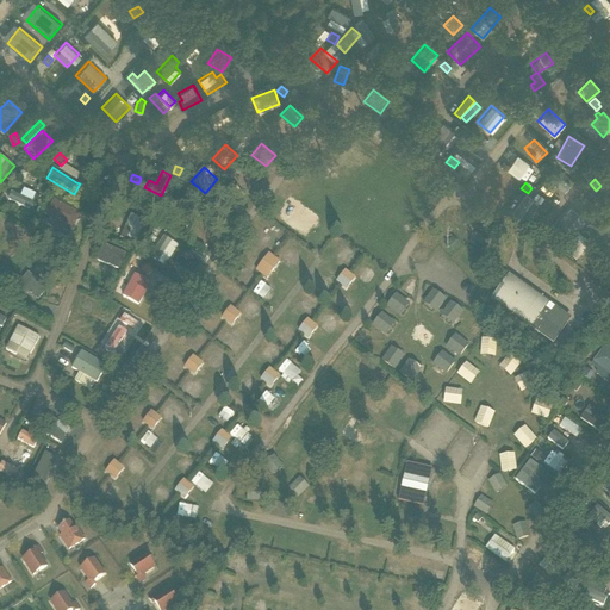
[(6,200),(29,209),(35,194),(23,190),(20,197),(10,192),(6,200)]
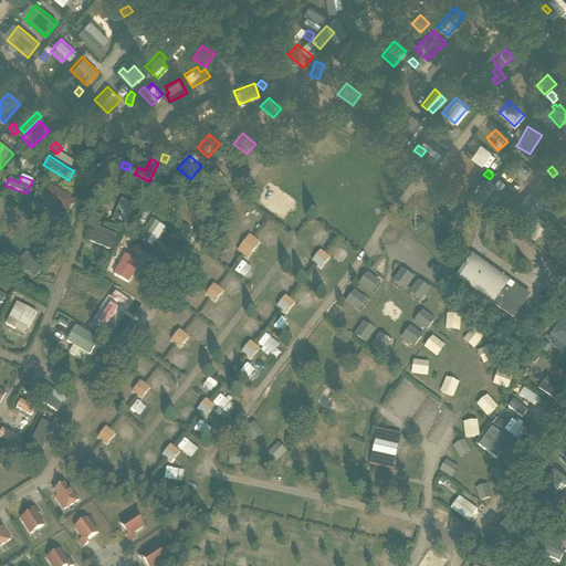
[(223,192),(228,180),(213,176),(209,188),(223,192)]
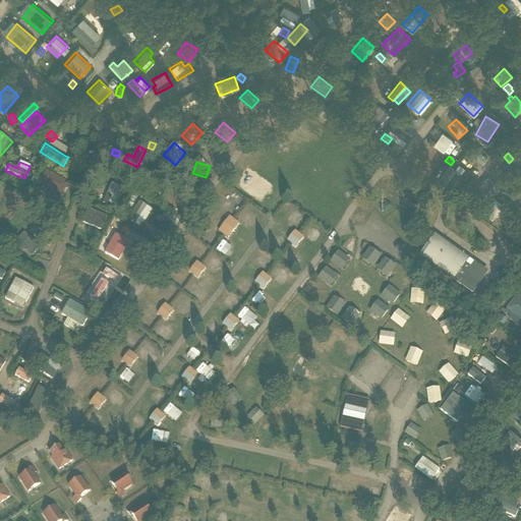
[(449,165),(437,182),(448,190),(460,173),(449,165)]
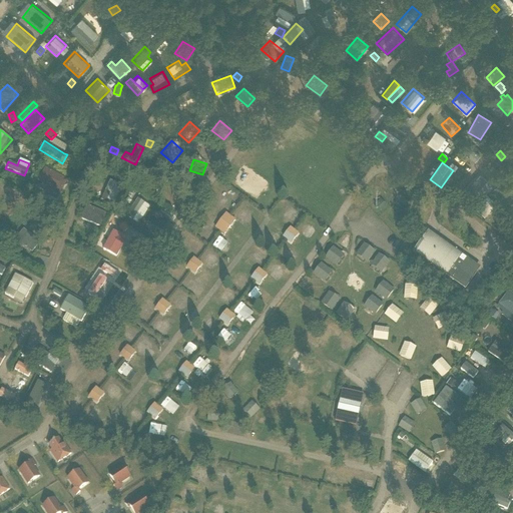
[(45,169),(38,182),(42,184),(40,188),(46,191),(48,187),(60,194),(67,180),(45,169)]
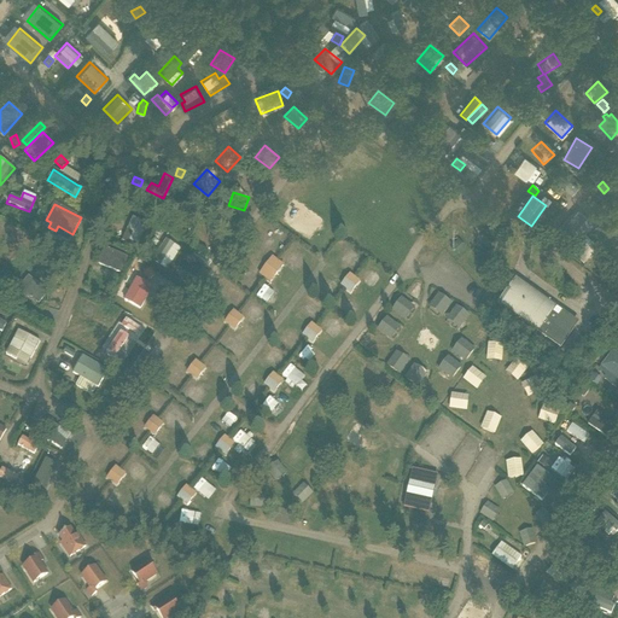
[(552,204),(547,210),(553,214),(557,208),(552,204)]
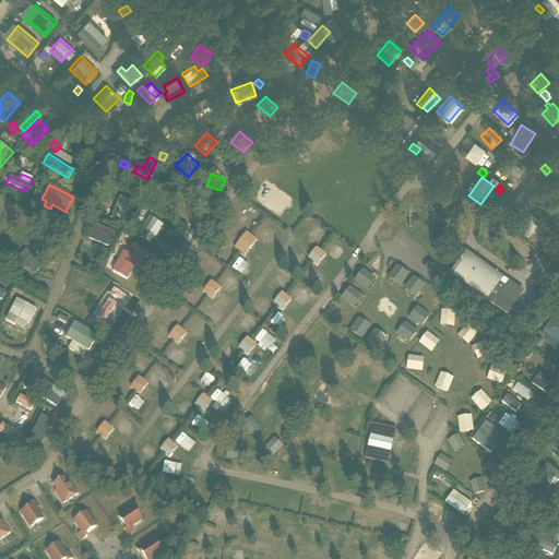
[(536,203),(523,190),(508,207),(521,219),(536,203)]
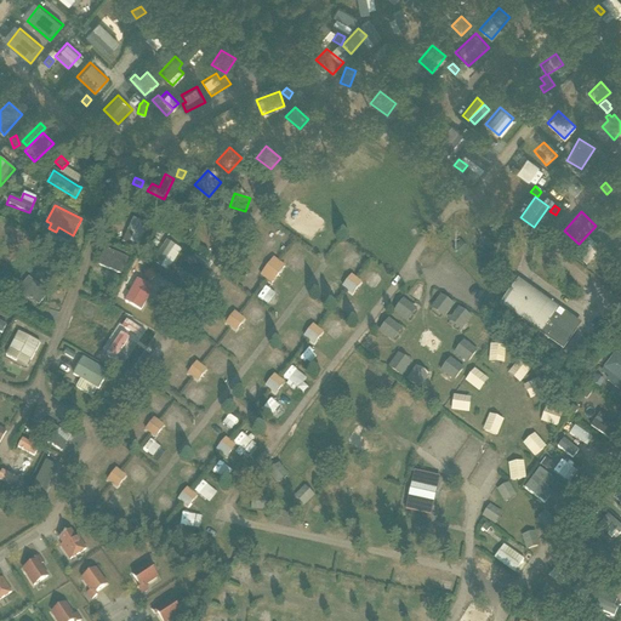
[(620,235),(620,214),(610,224),(620,235)]
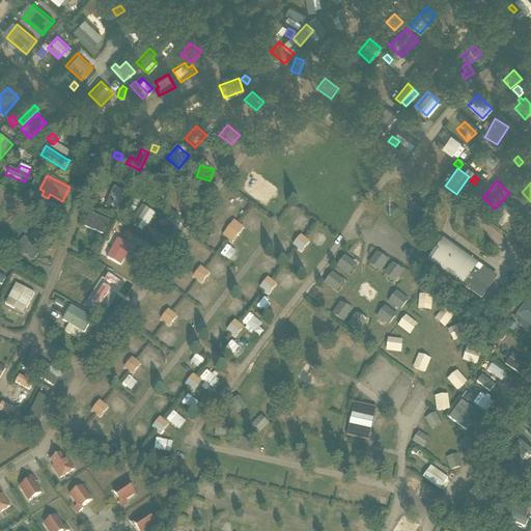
[(131,185),(128,191),(135,194),(137,188),(131,185)]
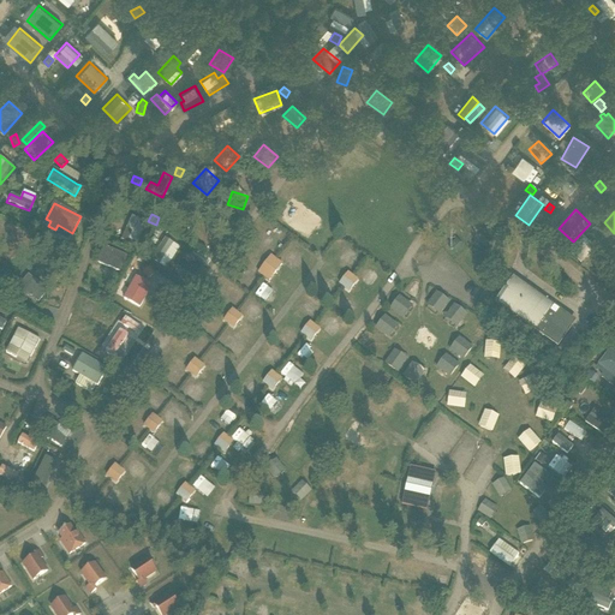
[(147,224),(132,218),(121,242),(135,248),(147,224)]
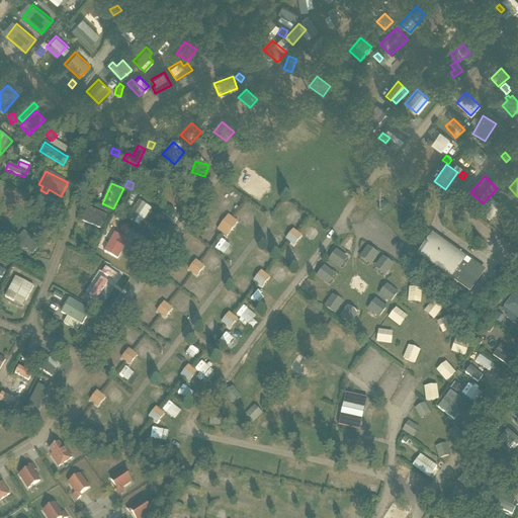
[(34,199),(37,194),(32,191),(29,196),(34,199)]
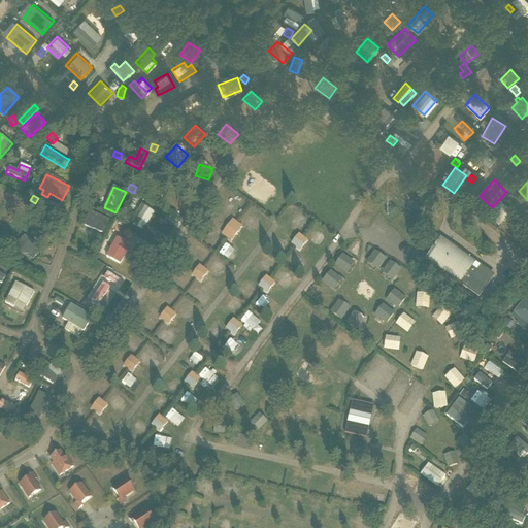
[(226,219),(234,205),(224,198),(216,212),(226,219)]
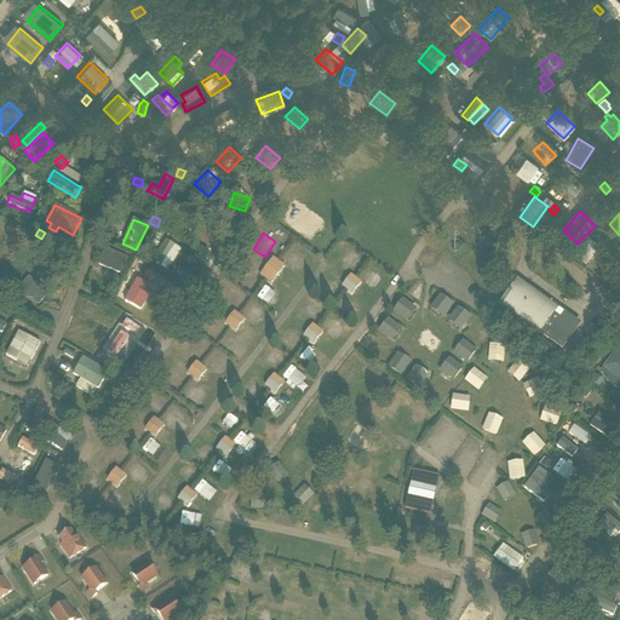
[(602,239),(596,233),(590,239),(596,245),(602,239)]
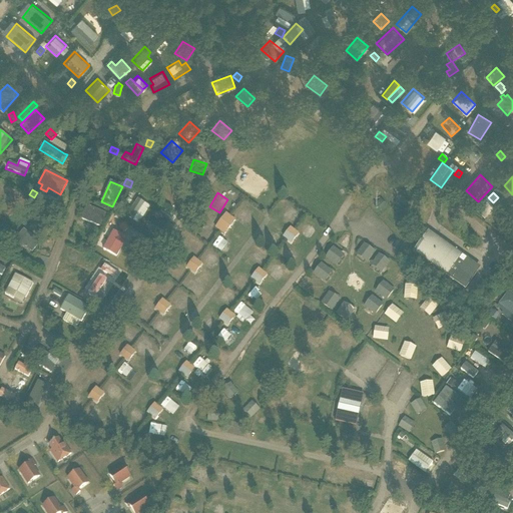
[(139,200),(127,217),(137,224),(150,207),(139,200)]
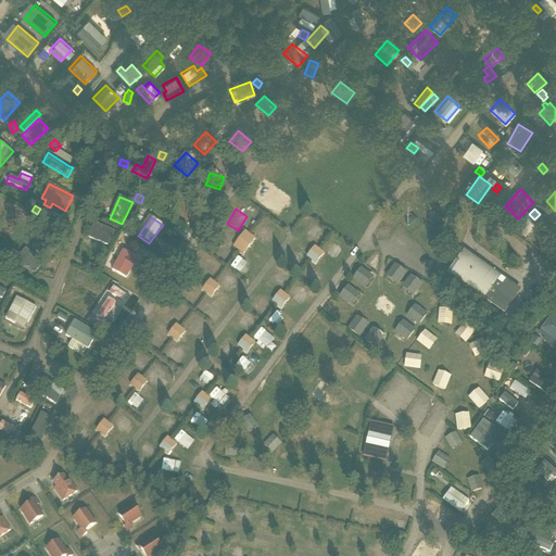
[(407,224),(413,229),(418,224),(413,217),(407,224)]
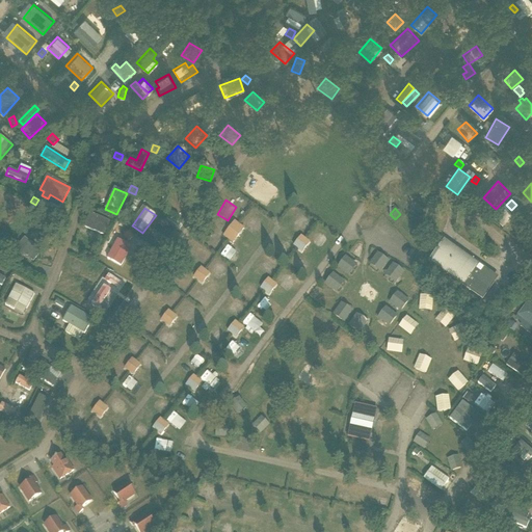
[(84,228),(104,237),(110,223),(89,214),(84,228)]
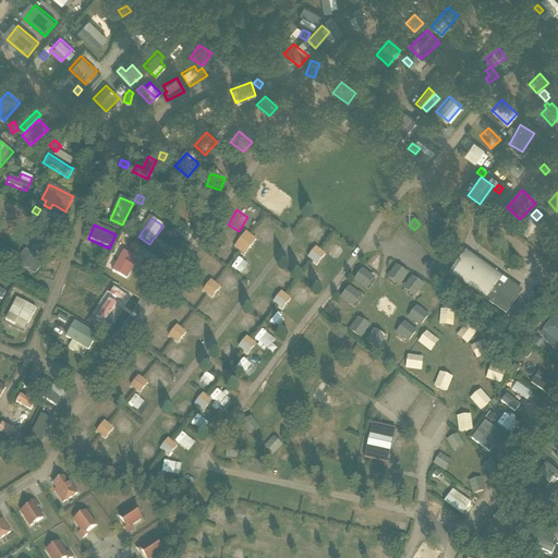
[(316,226),(312,231),(324,241),(328,235),(316,226)]
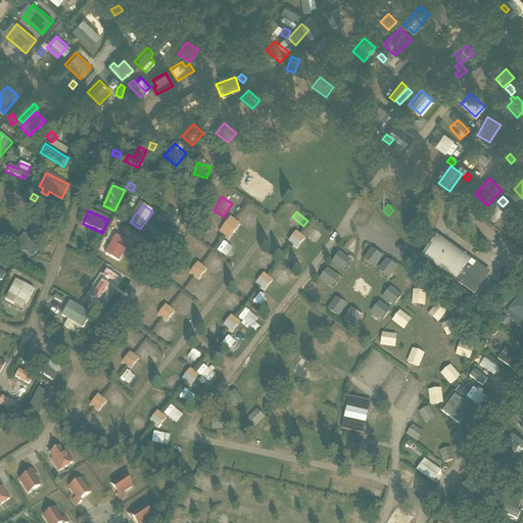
[(244,221),(252,225),(255,218),(247,215),(244,221)]
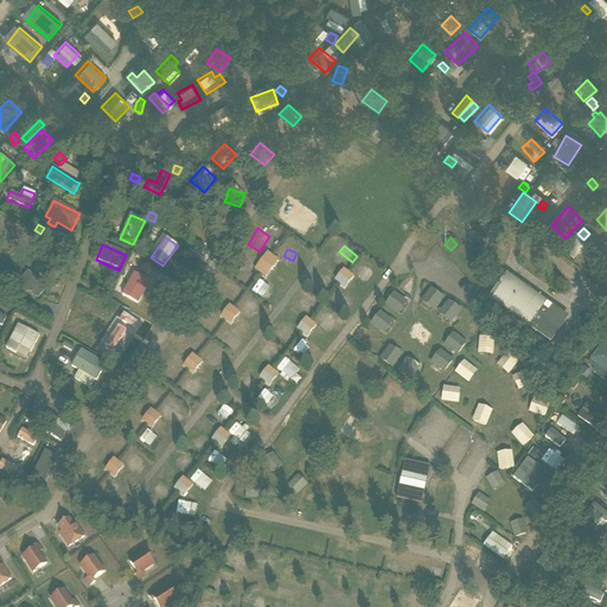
[(268,253),(255,270),(266,279),(279,261),(268,253)]
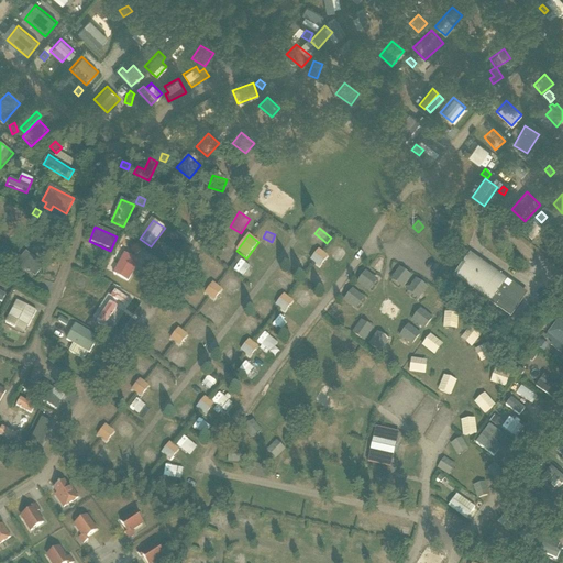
[(138,245),(132,249),(131,249),(135,256),(142,253),(138,245)]
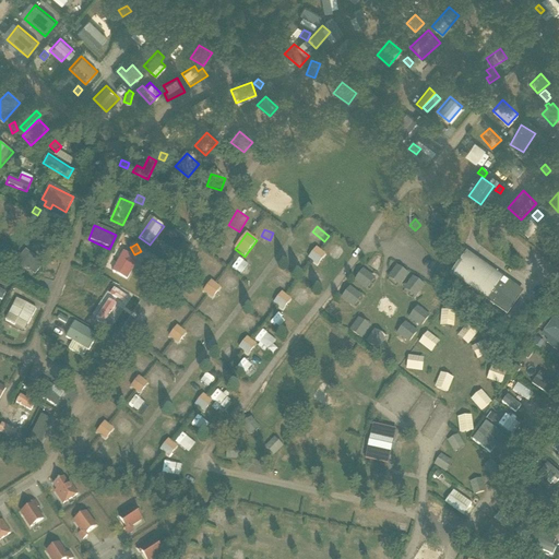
[(228,258),(234,251),(226,245),(221,252),(228,258)]
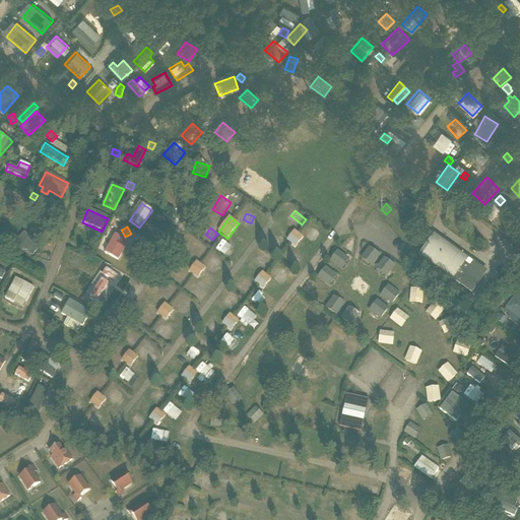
[(316,245),(320,240),(308,229),(304,234),(316,245)]
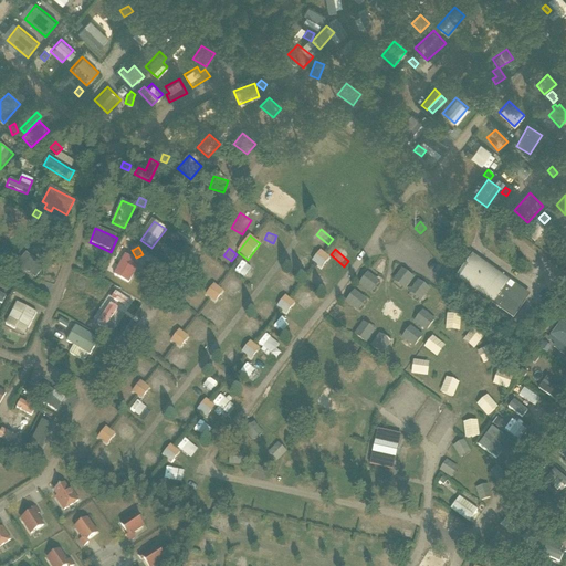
[(322,270),(329,259),(321,251),(312,262),(322,270)]
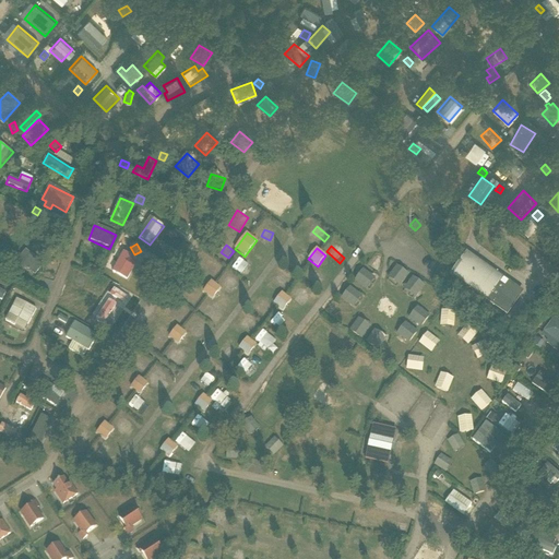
[(16,262),(35,276),(44,264),(25,250),(16,262)]
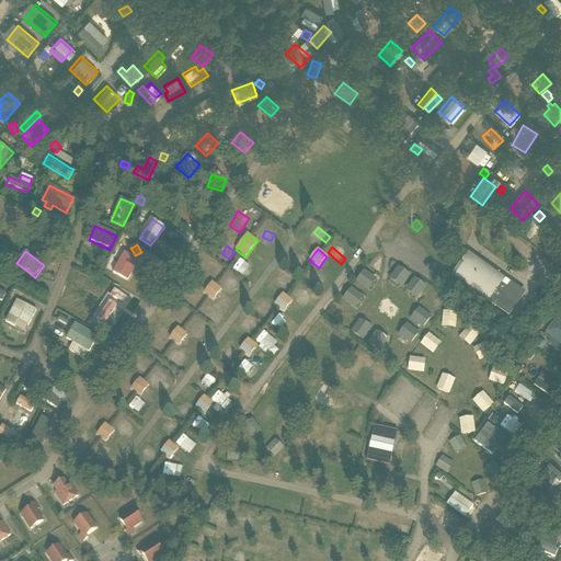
[(124,271),(132,258),(124,253),(113,274),(127,282),(132,275),(124,271)]
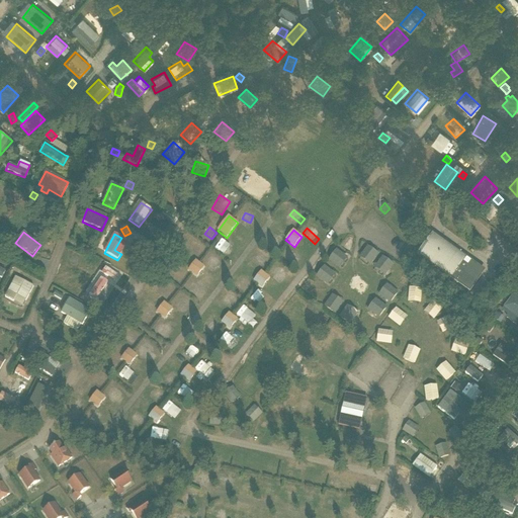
[(432,235),(417,255),(469,291),(481,276),(462,264),(466,258),(451,248),(450,248),(446,244),(432,235)]
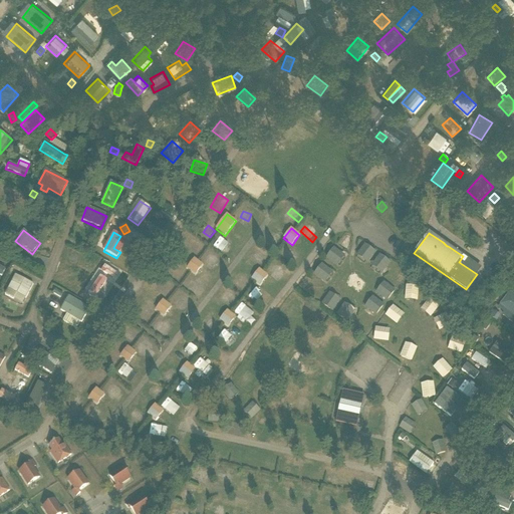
[(219,240),(215,247),(224,252),(228,245),(219,240)]
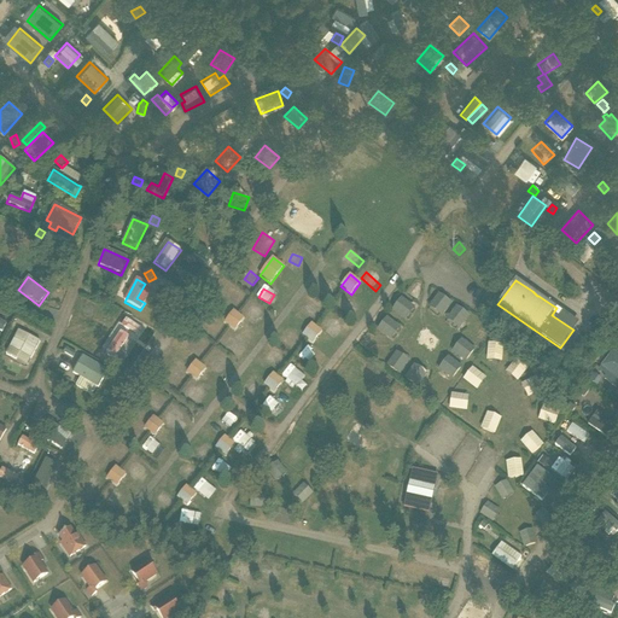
[(431,304),(444,314),(452,304),(438,295),(431,304)]
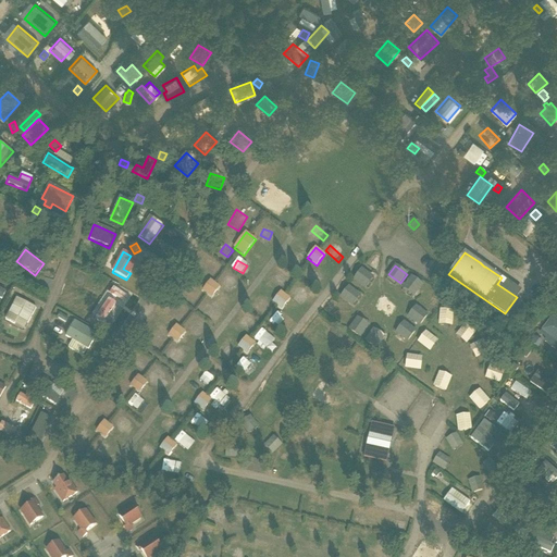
[(306,275),(314,281),(320,273),(311,268),(306,275)]
